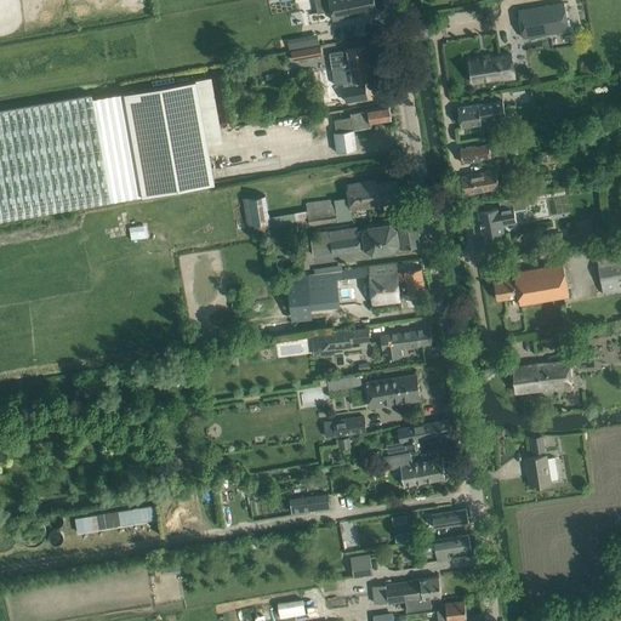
[(377,11),(374,0),(314,0),(318,13),(331,11),(334,20),(377,11)]
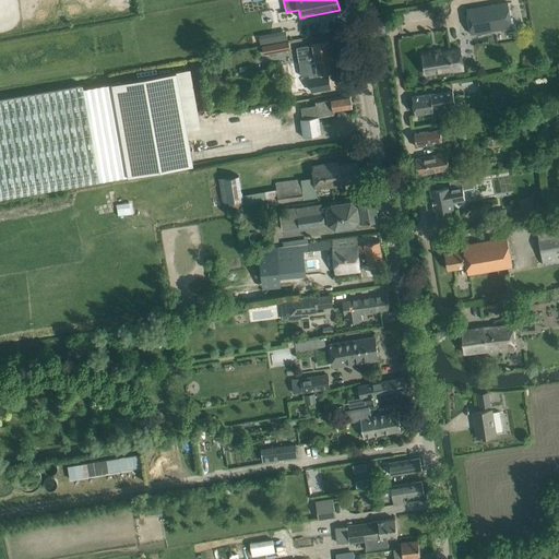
[(508,2),(466,9),(471,34),(512,27),(508,2)]
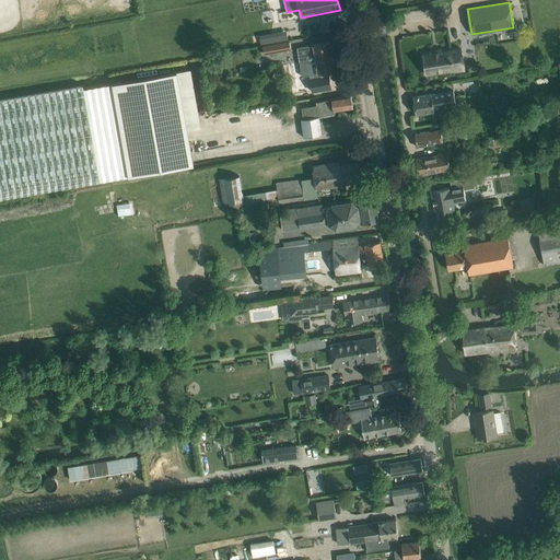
[(289,41),(263,45),(264,54),(291,49),(289,41)]
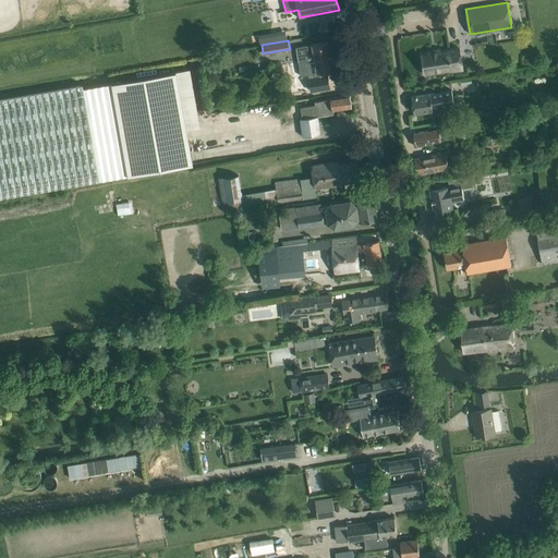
[(310,46),(295,48),(299,62),(303,61),(306,61),(314,59),(331,57),(329,43),(324,43),(310,46)]
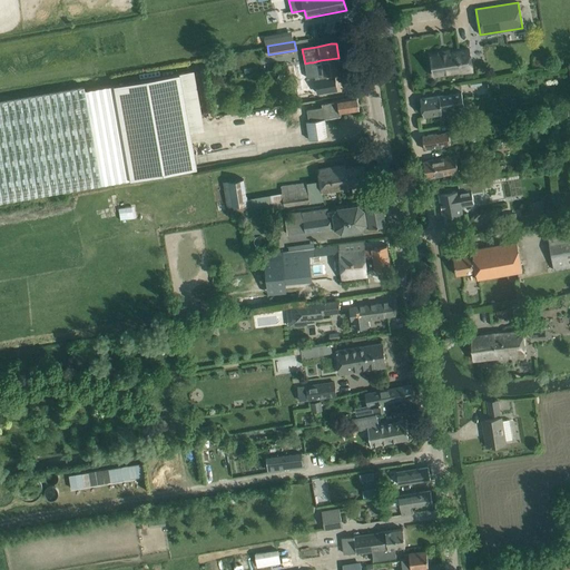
[(430,56),(433,76),(462,71),(462,70),(472,68),(470,49),(450,52),(450,50),(438,52),(438,55),(430,56)]
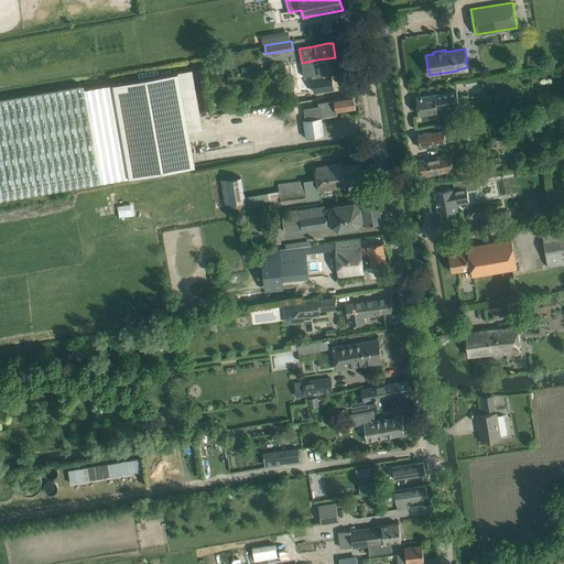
[(310,62),(306,62),(308,76),(321,74),(337,72),(335,57),(317,60),(310,62)]
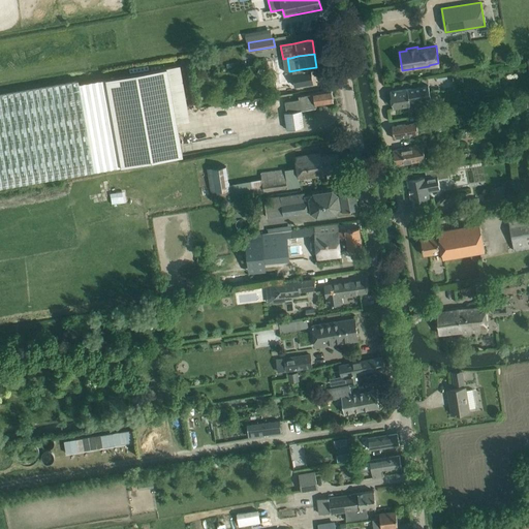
[(272,74),(286,72),(284,60),(270,63),(272,74)]
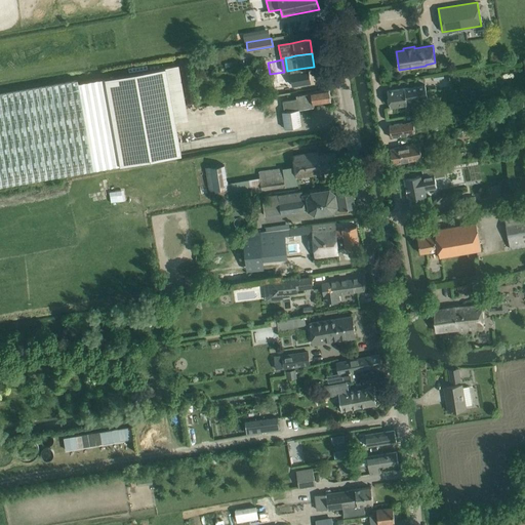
[(77,80),(0,93),(0,186),(149,160),(179,155),(173,123),(188,120),(177,65),(164,68),(90,80),(77,82),(77,80)]
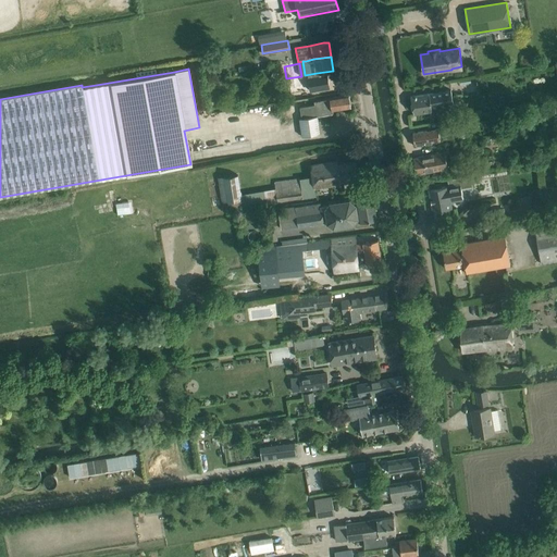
[(450,90),(410,97),(413,114),(424,113),(432,111),(432,109),(436,109),(435,108),(454,104),(450,90)]
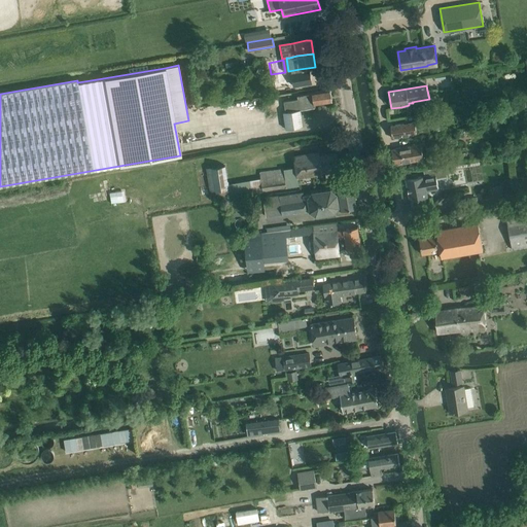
[(303,127),(301,110),(315,107),(315,104),(331,102),(329,90),(312,93),(297,96),(297,99),(284,102),(285,112),(283,112),(286,130),(303,127)]
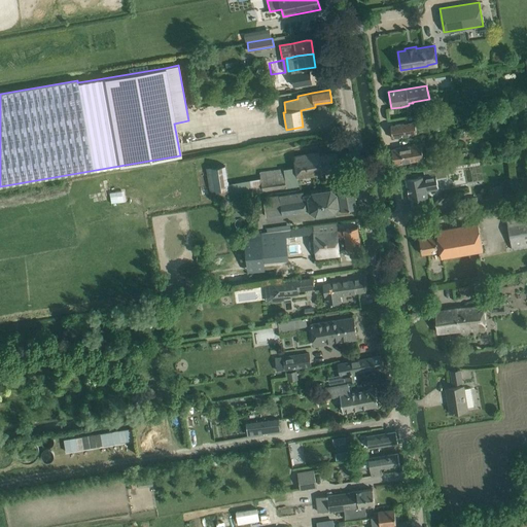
[(402,135),(417,133),(417,132),(422,131),(421,123),(420,123),(415,124),(415,123),(390,126),(392,137),(402,135)]
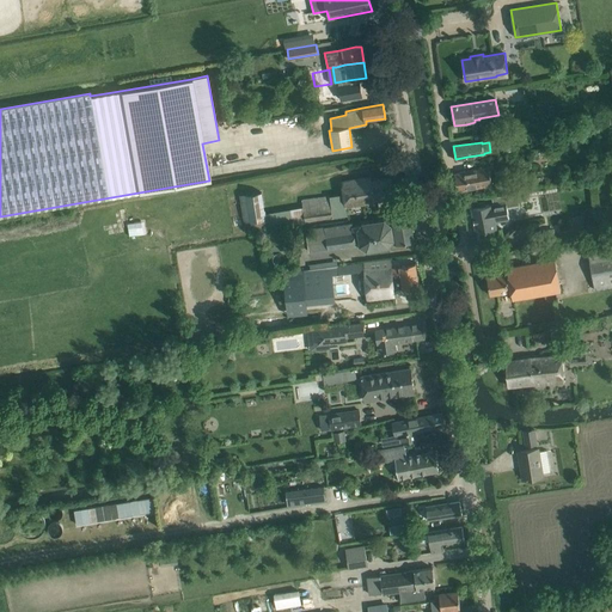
[(506,165),(505,163),(499,164),(499,165),(466,171),(454,173),(458,191),(496,185),(499,191),(509,189),(508,182),(506,183),(506,178),(507,178),(506,170),(503,170),(503,166),(506,165)]
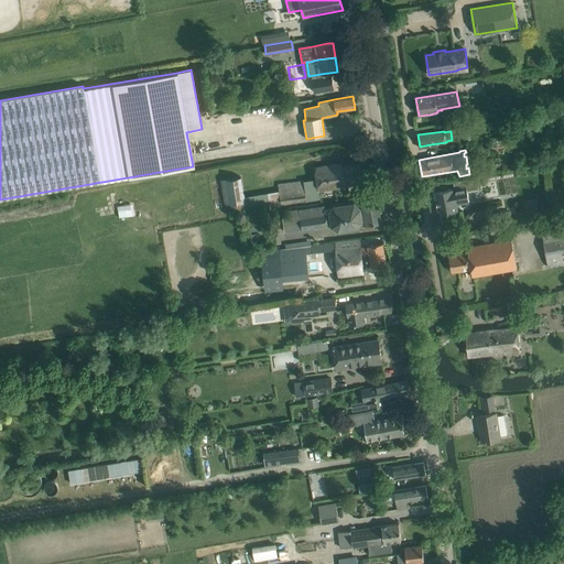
[(362,181),(360,163),(342,166),(342,163),(331,165),(314,167),(318,191),(345,186),(345,184),(362,181)]
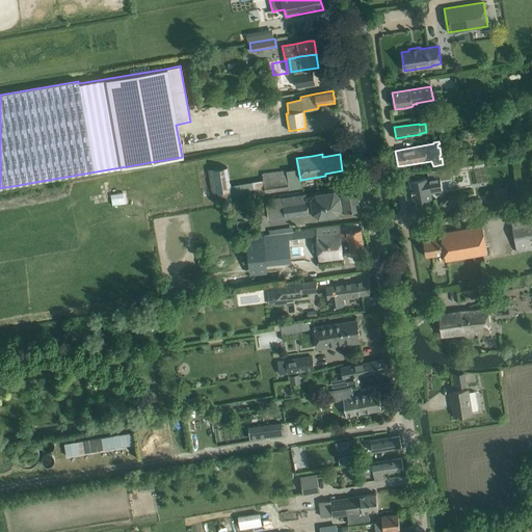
[(224,166),(207,169),(211,194),(229,191),(224,166)]
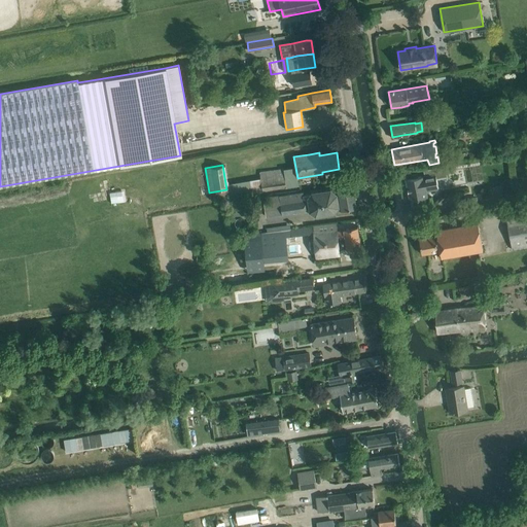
[(438,188),(436,178),(447,176),(447,178),(448,177),(445,166),(423,170),(424,176),(423,176),(418,177),(417,174),(411,175),(412,178),(406,179),(410,200),(412,200),(413,206),(425,204),(424,198),(427,197),(425,190),(438,188)]
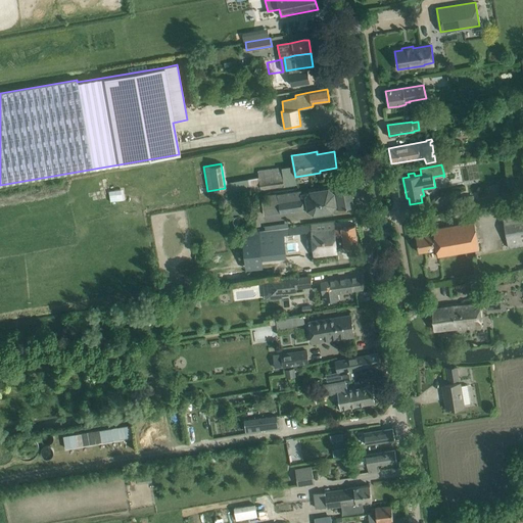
[(284,186),(281,168),(257,171),(258,177),(259,189),(284,186)]
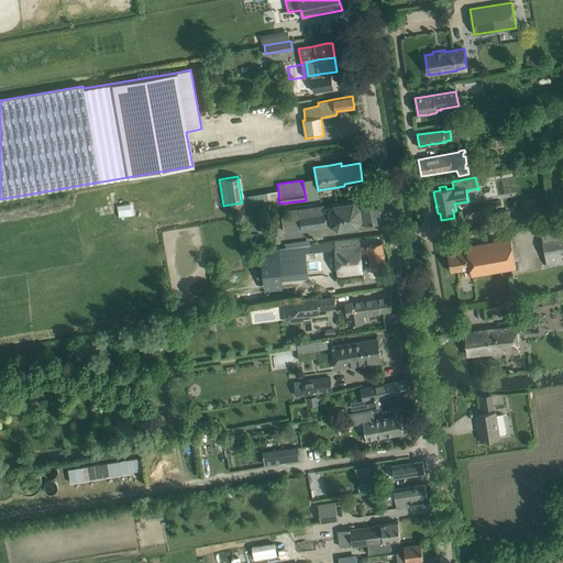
[(384,221),(379,198),(368,200),(359,201),(360,207),(363,223),(363,224),(384,221)]
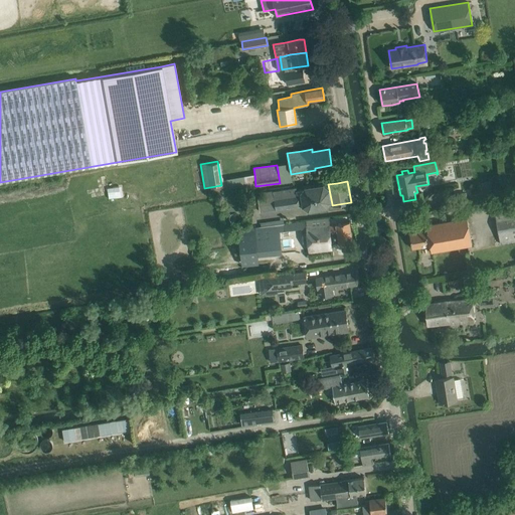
[(332,204),(329,189),(323,185),(305,188),(303,190),(297,191),(296,188),(264,192),(265,198),(258,199),(260,212),(276,209),(302,205),(303,207),(308,211),(327,208),(330,204),(332,204)]
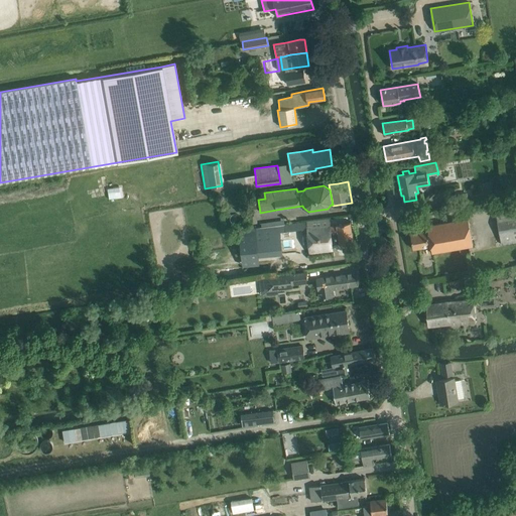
[(106,188),(108,201),(122,199),(121,186),(106,188)]
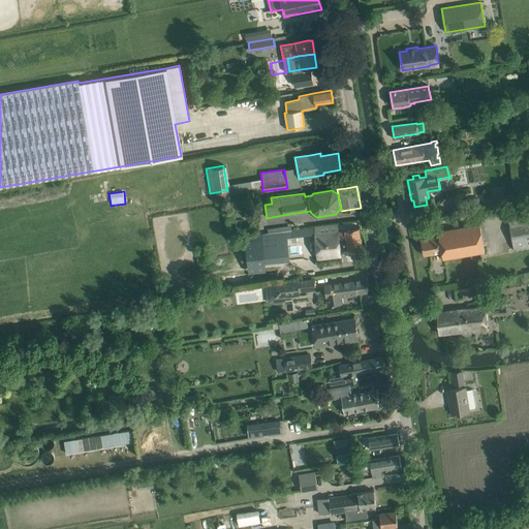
[(478,197),(468,199),(469,208),(479,206),(478,197)]
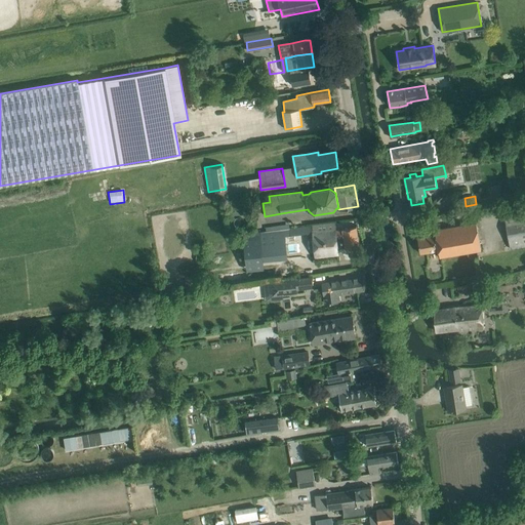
[(524,246),(524,213),(505,217),(510,249),(524,246)]
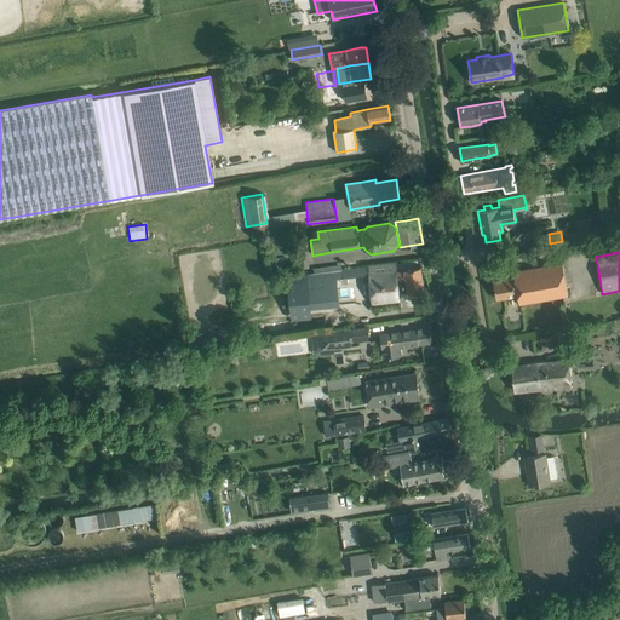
[(424,290),(420,268),(405,270),(405,271),(397,273),(396,263),(368,268),(372,303),(400,300),(399,293),(408,291),(408,293),(424,290)]
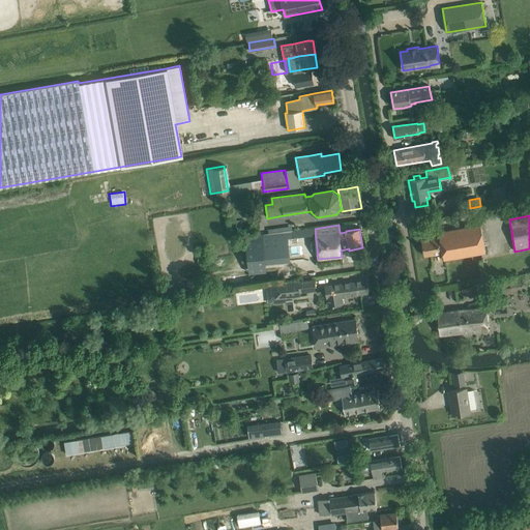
[(486,252),(481,225),(439,232),(440,237),(421,240),(424,256),(440,253),(442,252),(444,260),(486,252)]
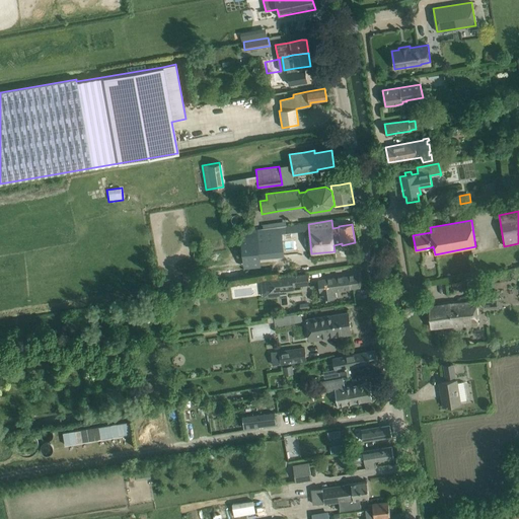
[(257,242),(282,240),(287,239),(286,225),(240,232),(244,258),(260,256),(257,242)]
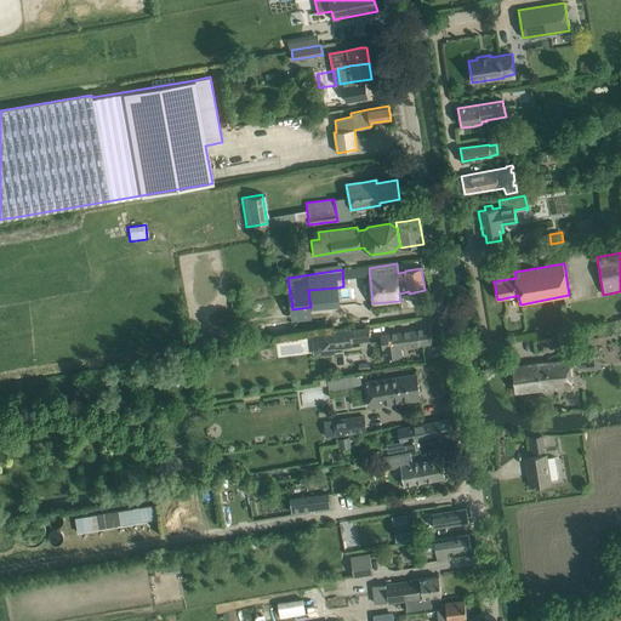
[(244,289),(234,291),(237,306),(246,303),(244,289)]
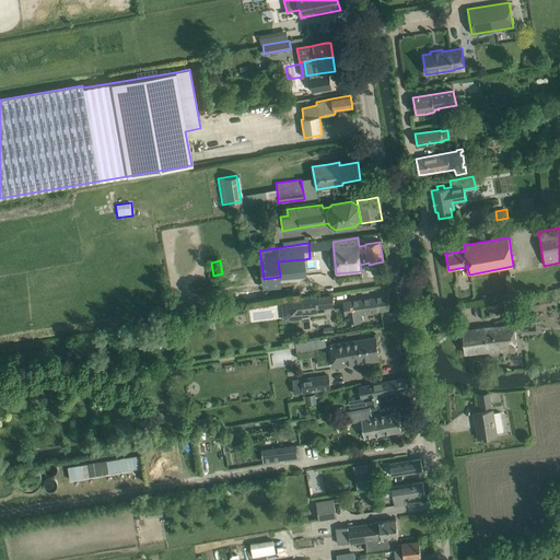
[(222,277),(210,278),(212,286),(223,284),(222,277)]
